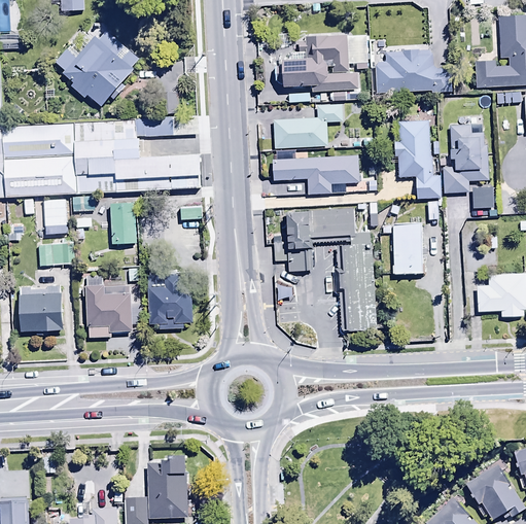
[(53,0),(53,1),(61,1),(62,12),(85,11),(84,0),(53,0)]
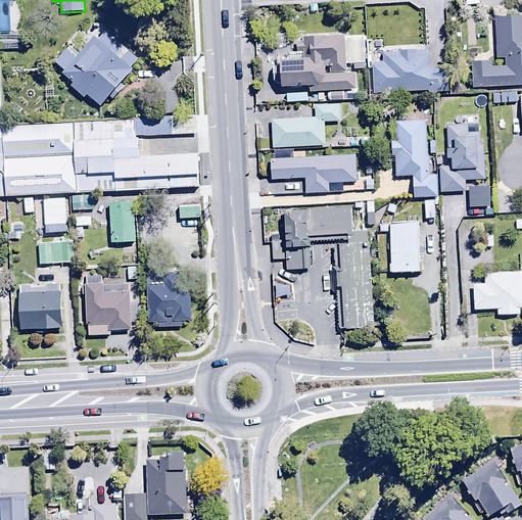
[(472,60),(473,86),(521,85),(521,15),(495,17),(497,56),(504,56),(505,63),(491,64),(491,59),(472,60)]
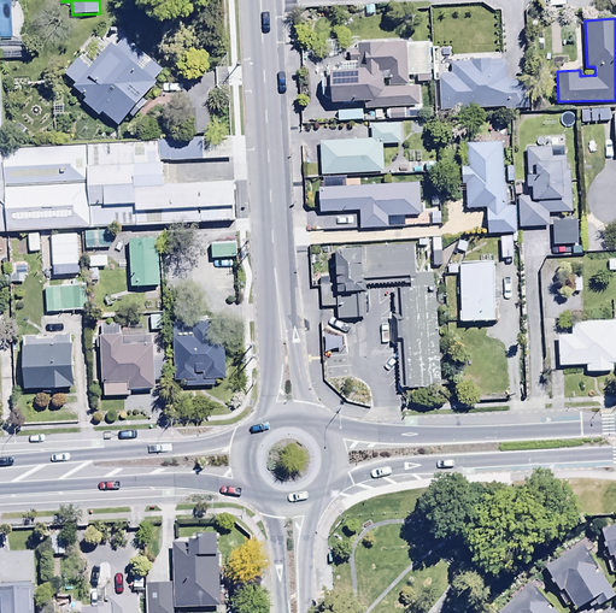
[(107,22),(65,72),(77,82),(74,86),(87,95),(83,99),(100,113),(101,111),(119,125),(129,113),(135,118),(148,102),(144,98),(166,70),(107,22)]
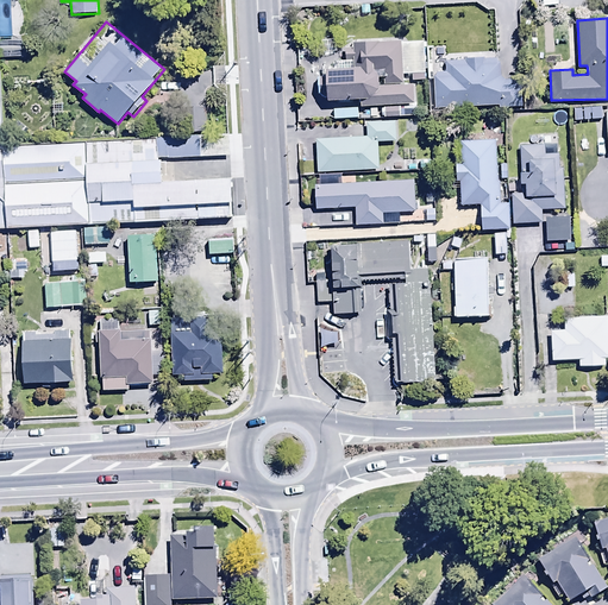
[(0,38),(0,56),(23,56),(23,39),(0,38)]
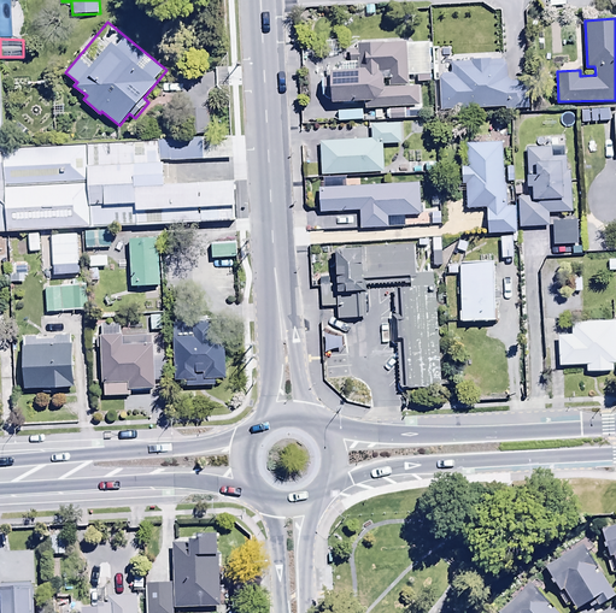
[(420,83),(409,84),(409,72),(432,72),(430,41),(358,41),(359,48),(350,49),(350,62),(359,62),(359,70),(332,71),(332,100),(365,99),(365,107),(389,106),(389,117),(416,116),(416,105),(420,105),(420,83)]
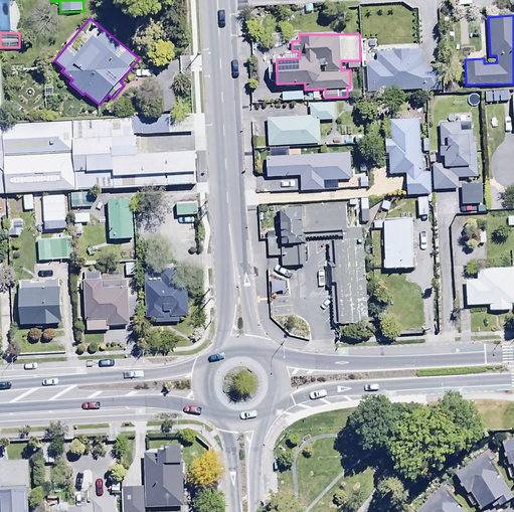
[(366,61),(368,91),(421,89),(421,91),(441,90),(440,65),(425,66),(424,49),(412,49),(412,48),(393,48),(393,50),(376,51),(376,60),(366,61)]
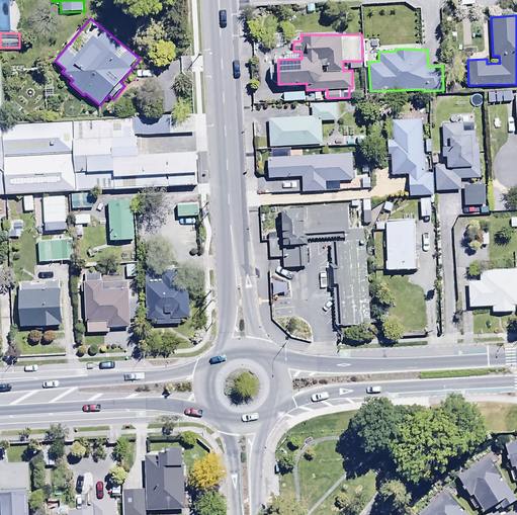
[(177,89),(157,90),(158,111),(177,110),(177,89)]
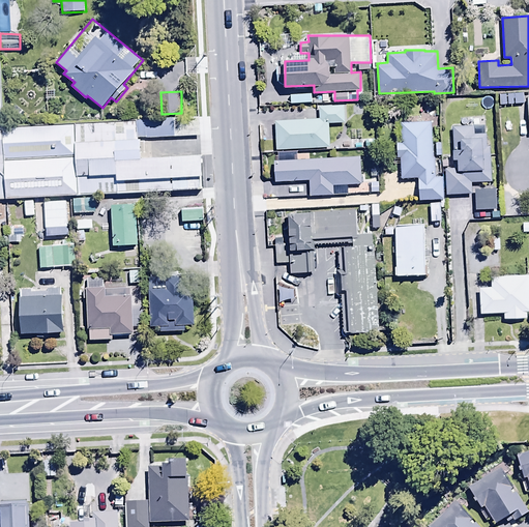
[(275,120),(277,149),(330,147),(329,122),(346,122),(345,105),(319,105),(320,119),(275,120)]
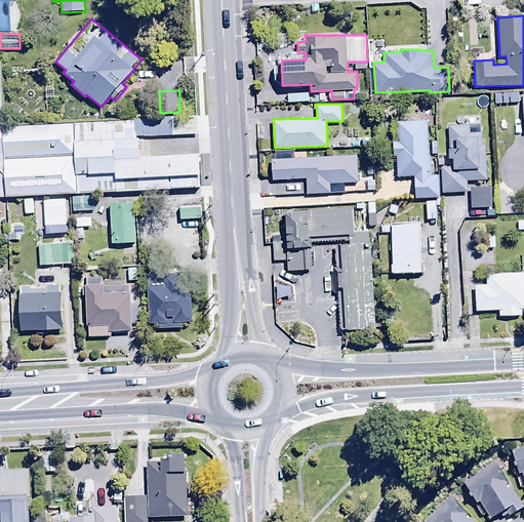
[(3,121),(6,191),(201,182),(200,147),(136,150),(134,115),(3,121)]
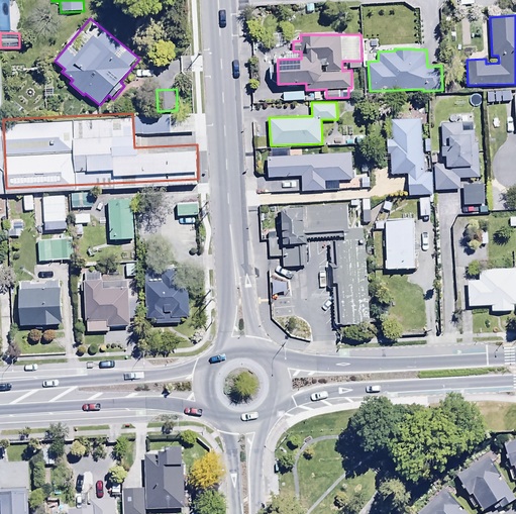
[(423,118),(391,119),(392,137),(387,137),(388,152),(390,152),(391,175),(408,175),(408,195),(433,195),(433,172),(424,172),(423,118)]
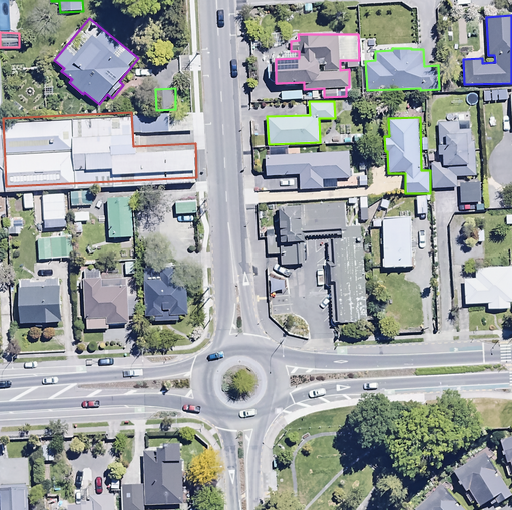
[(458,122),(438,122),(439,154),(442,154),(442,161),(431,161),(432,187),(457,187),(457,176),(475,176),(474,140),(472,140),(472,129),(458,129),(458,122)]
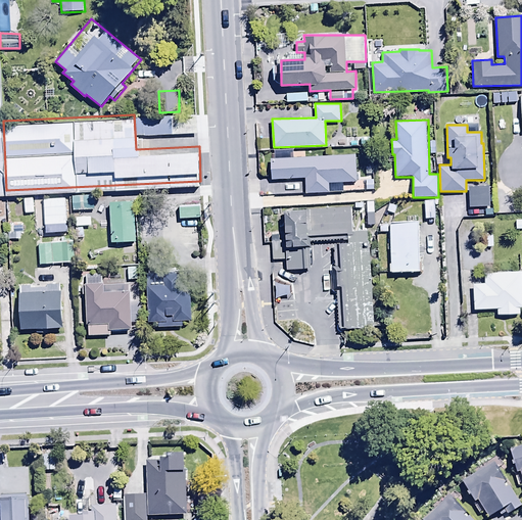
[(356,154),(271,157),(272,179),(304,178),(304,193),(330,192),(330,182),(357,181),(356,154)]
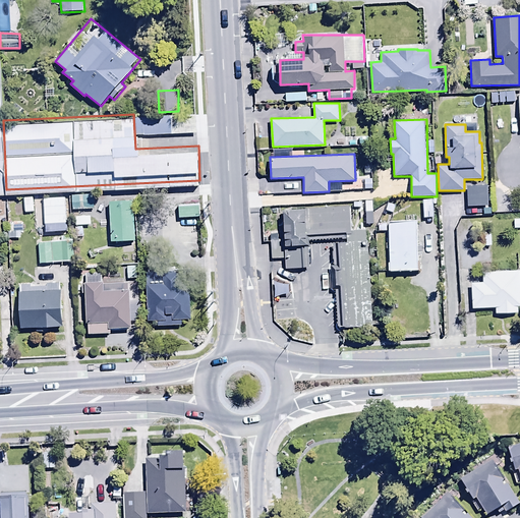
[(94,193),(71,194),(72,209),(94,208),(94,193)]
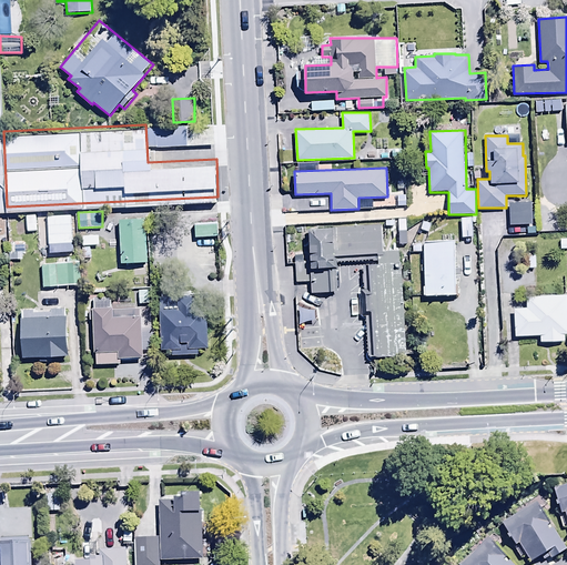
[(147,218),(120,219),(121,264),(148,263),(147,218)]
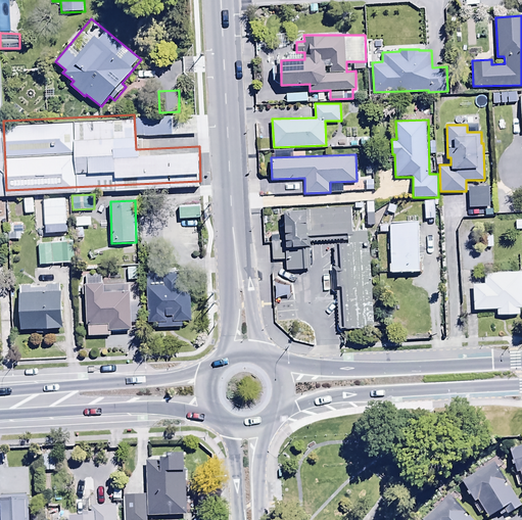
[(434,200),(424,200),(424,218),(434,218),(434,200)]
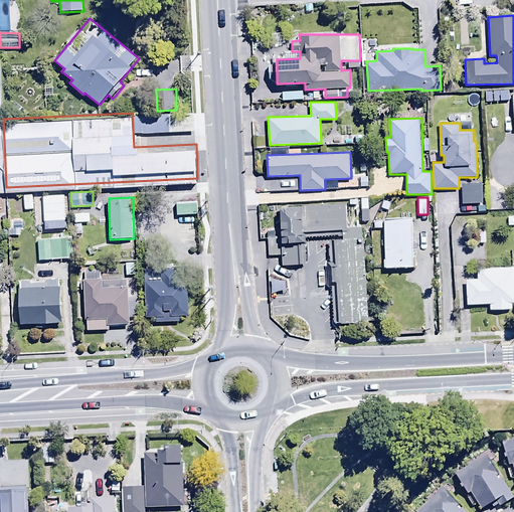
[(176,202),(176,213),(197,213),(197,201),(176,202)]
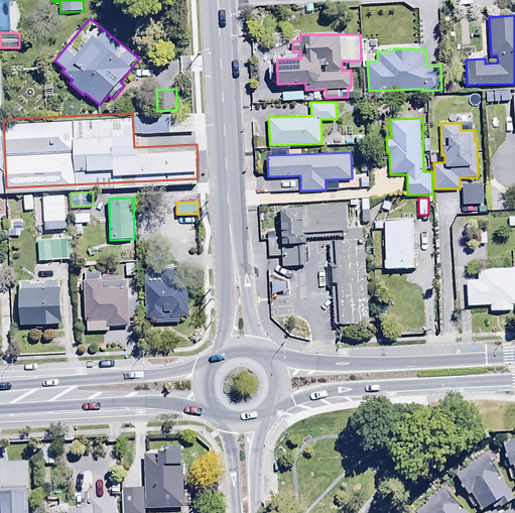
[(347,205),(280,209),(282,235),(268,236),(269,257),(282,256),(283,266),(306,264),(304,238),(344,235),(344,240),(328,241),(333,324),(371,322),(364,226),(348,227),(347,205)]
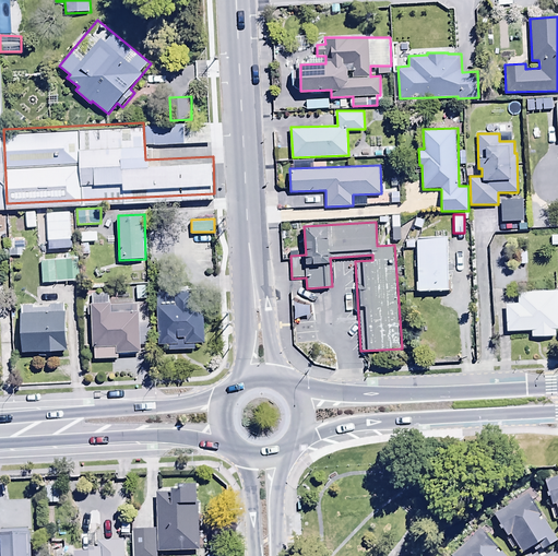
[(447,237),(416,237),(417,290),(448,288),(447,237)]
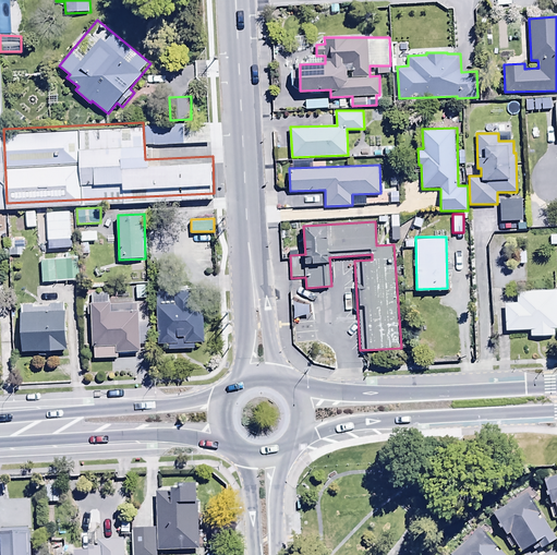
[(40,258),(41,280),(81,278),(80,251),(65,252),(65,257),(40,258)]
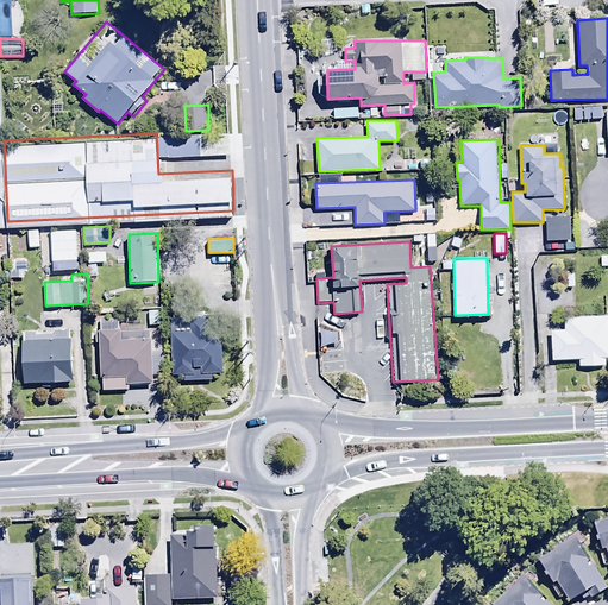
[(161,308),(148,309),(148,323),(161,323),(161,308)]
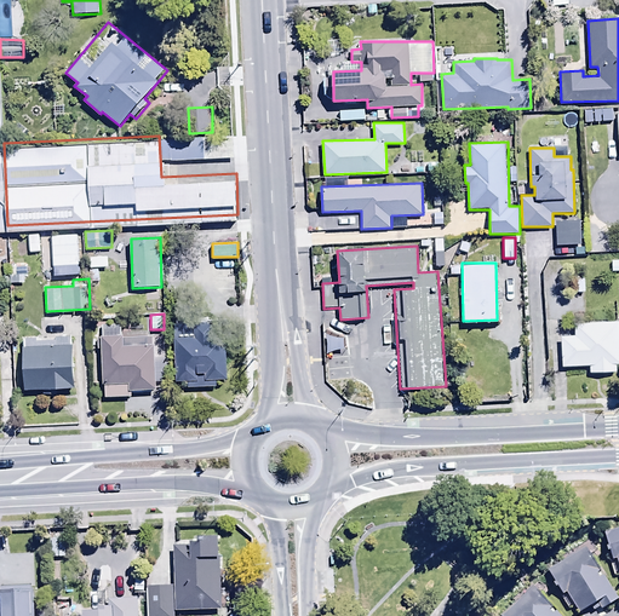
[(196,322),(173,323),(176,381),(187,381),(187,387),(216,386),(216,380),(228,379),(225,337),(215,337),(213,316),(196,316),(196,322)]
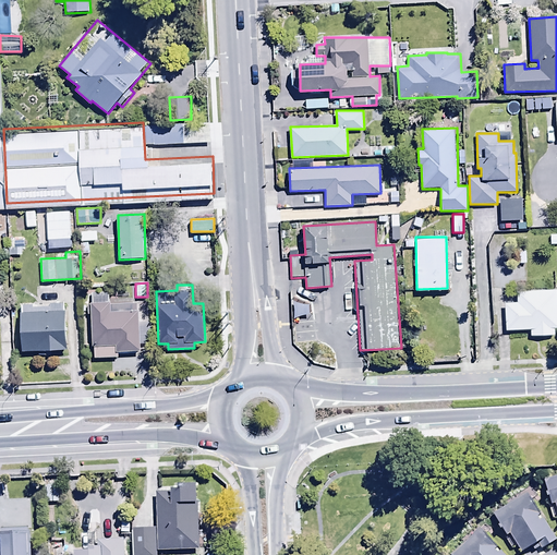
[(506,302),(506,329),(530,329),(530,335),(556,335),(556,290),(517,290),(517,302),(506,302)]
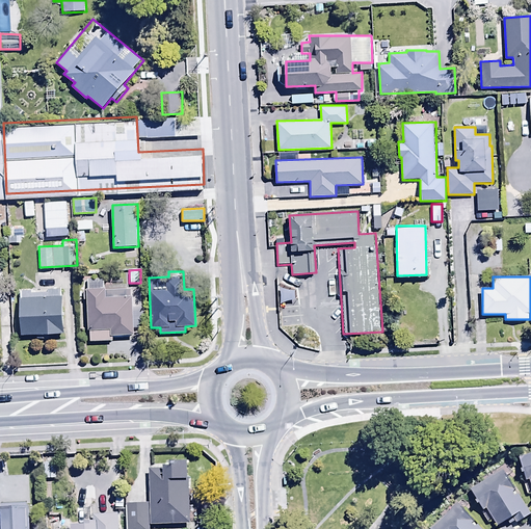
[(88,288),(85,288),(86,329),(89,329),(89,340),(108,340),(108,329),(111,329),(111,336),(134,336),(134,327),(144,326),(144,306),(132,306),(132,288),(105,288),(105,278),(87,278),(88,288)]
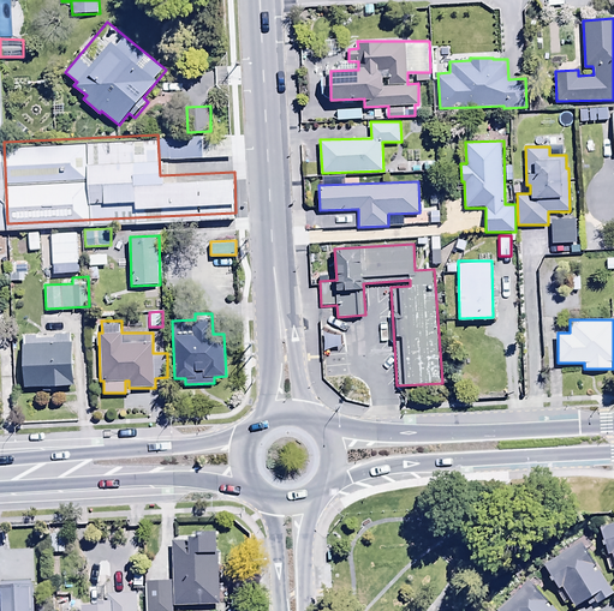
[(25,343),(23,343),(24,385),(43,385),(43,390),(58,390),(58,385),(72,385),(71,331),(55,333),(55,336),(37,336),(37,333),(24,333),(25,343)]
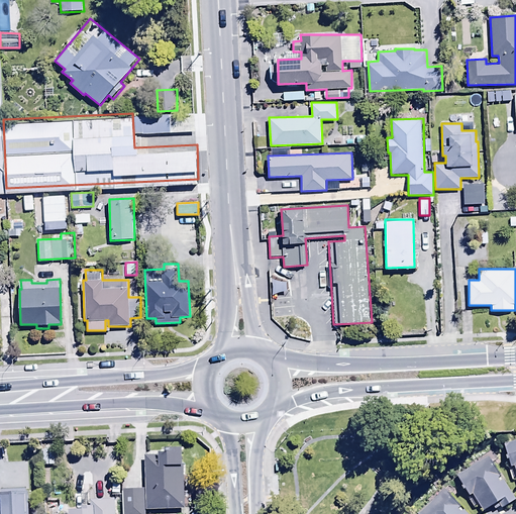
[(515,439),(504,443),(510,468),(514,467),(515,472),(515,439)]
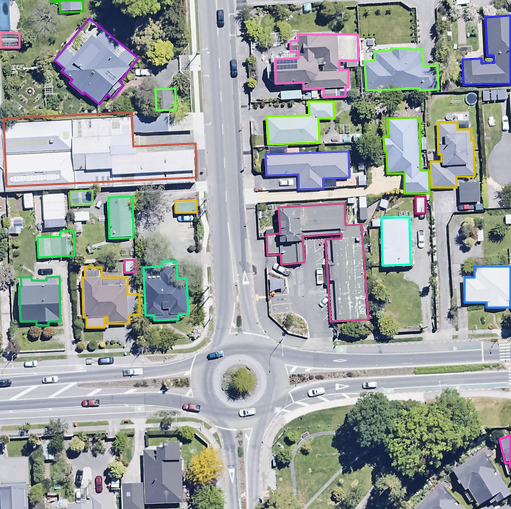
[(145,483),(122,484),(122,508),(143,508),(143,504),(183,502),(181,444),(147,445),(147,450),(144,450),(145,483)]
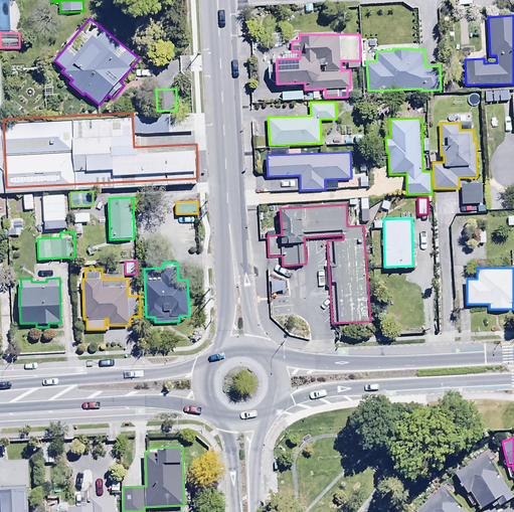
[(472,504),(478,501),(482,507),(490,503),(491,506),(497,502),(498,506),(511,499),(499,478),(501,476),(489,455),(455,474),(472,504)]
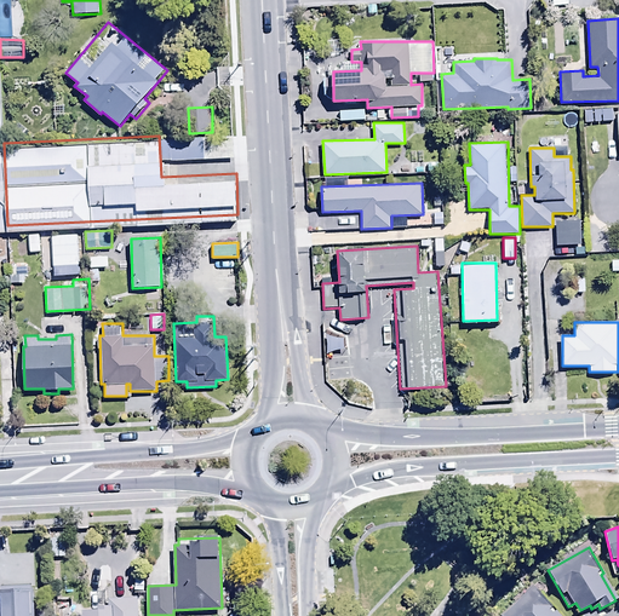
[(33,615),(33,585),(0,586),(0,615),(33,615)]
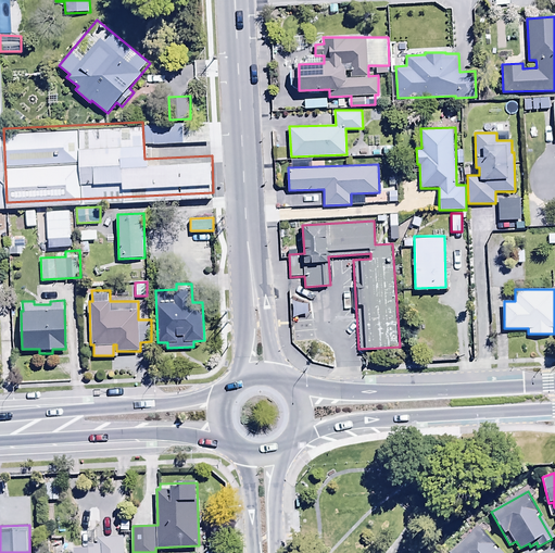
[(504,552),(480,525),(449,552),(504,552)]
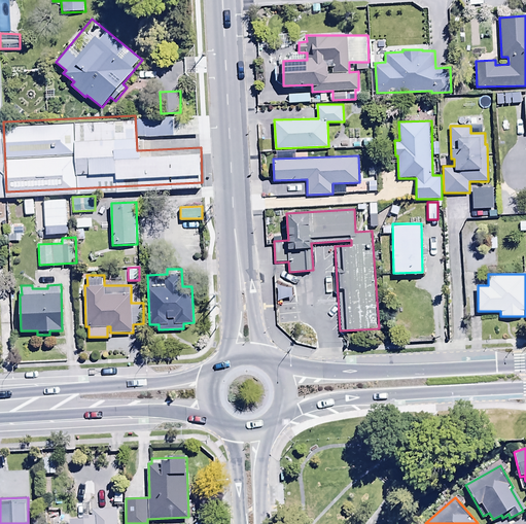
[(69,523),(50,523),(117,523),(117,509),(93,510),(93,515),(80,515),(81,518),(69,519),(69,523)]
